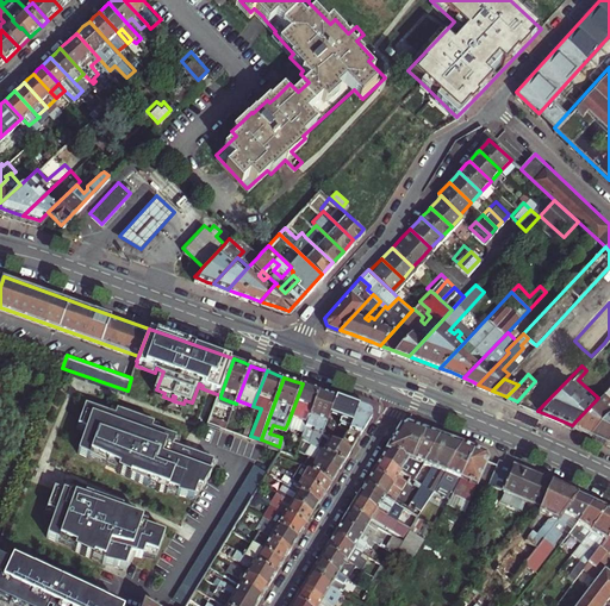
[(287,424),(305,431),(321,391),(312,388),(303,383),(287,424)]
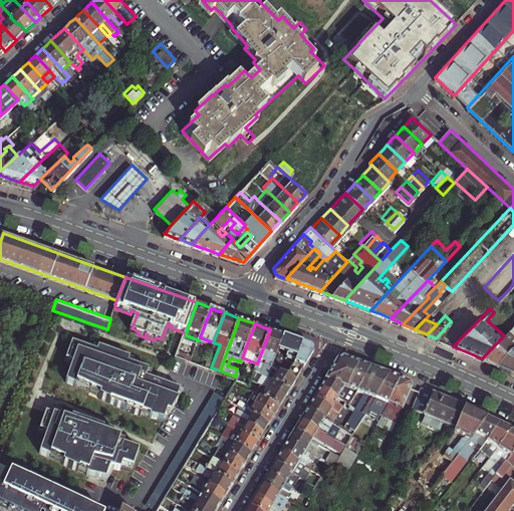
[(513,324),(504,335),(482,358),(492,363),(496,365),(513,345),(513,324)]
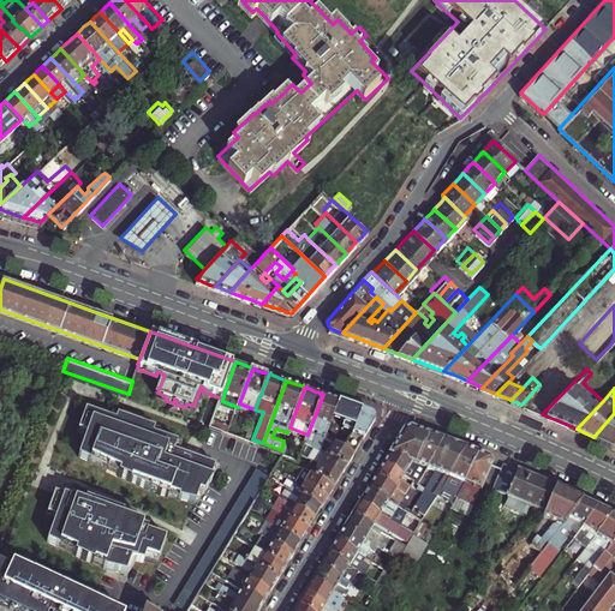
[(323,448),(335,413),(340,400),(332,396),(323,394),(308,435),(306,438),(317,445),(320,447),(323,448)]
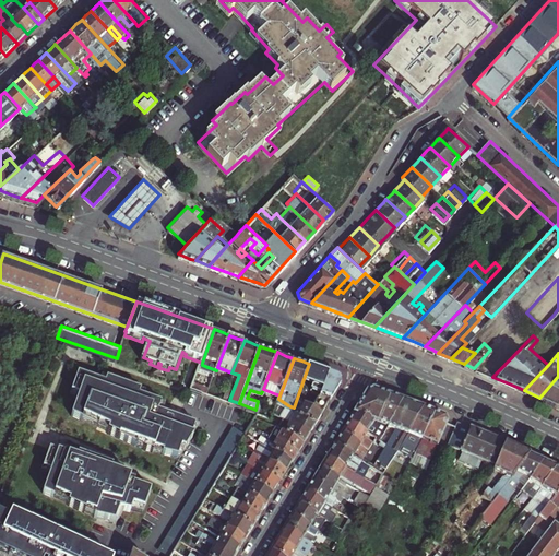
[(313,379),(304,401),(311,405),(311,406),(317,410),(317,409),(323,412),(330,401),(342,381),(339,375),(316,366),(309,364),(305,376),(313,379)]
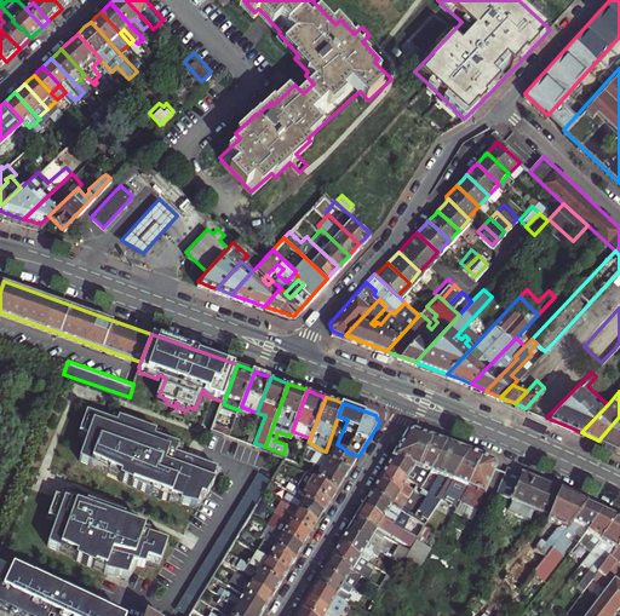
[(182,438),(113,414),(112,419),(86,410),(78,435),(86,438),(79,459),(159,496),(197,506),(220,468),(199,461),(202,452),(179,443),(182,438)]
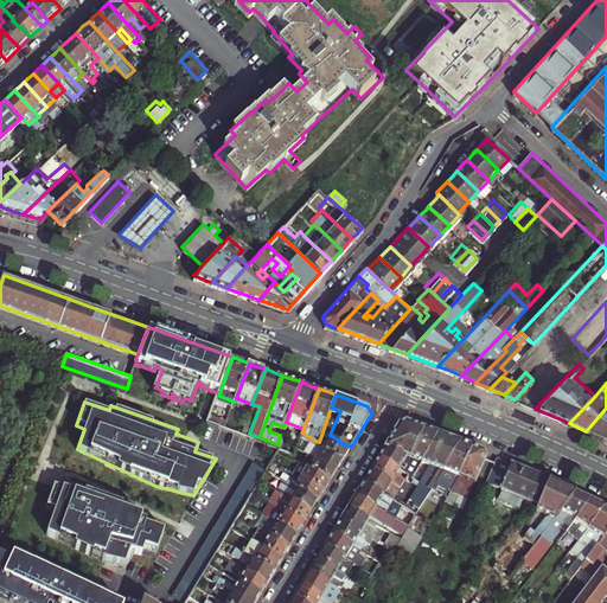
[(598,436),(602,438),(606,434),(606,408),(586,431),(598,436)]
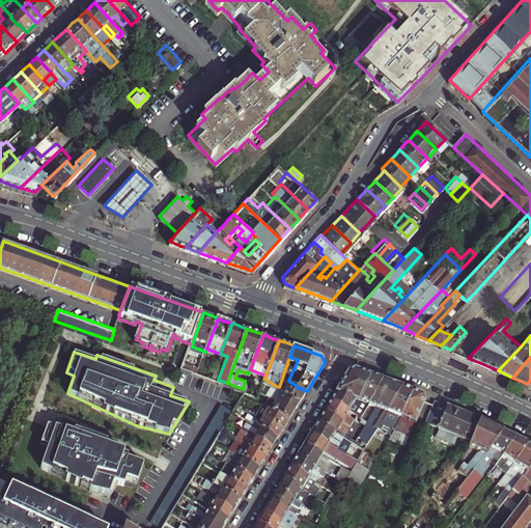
[(199,366),(186,362),(184,367),(197,372),(199,366)]
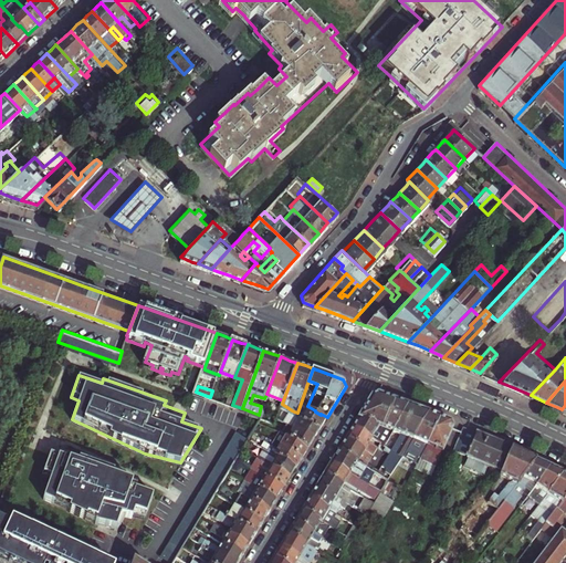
[(353,424),(373,436),(375,433),(396,398),(378,391),(375,393),(370,395),(353,424)]
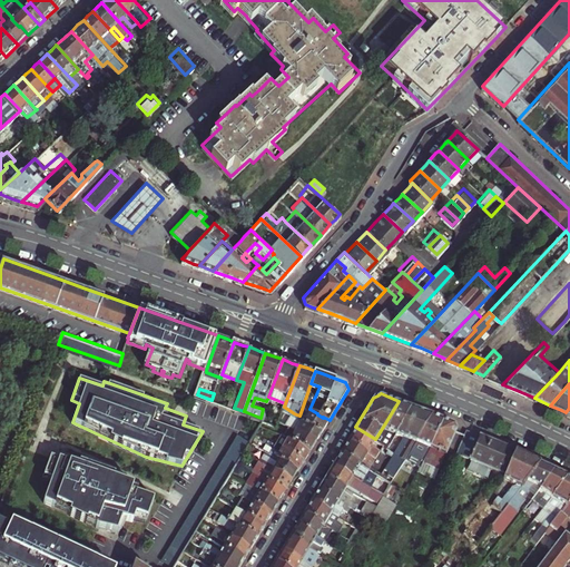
[(391,445),(393,440),(396,433),(413,407),(405,403),(399,401),(377,436),(391,445)]
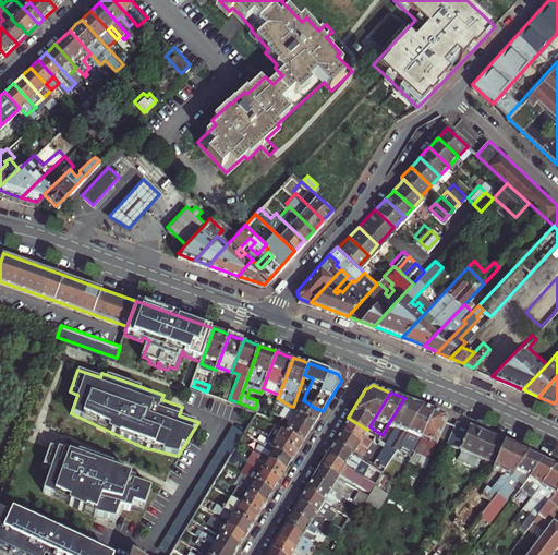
[(414,401),(404,398),(388,424),(401,429),(397,435),(385,454),(391,458),(399,447),(424,406),(414,401)]
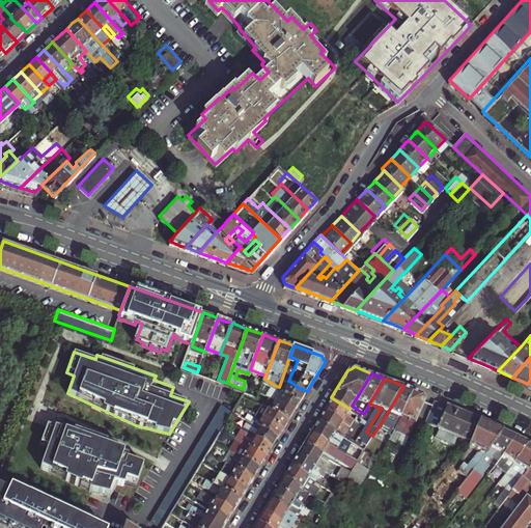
[(296,385),(288,381),(283,390),(301,400),(304,395),(307,391),(301,388),(301,389),(296,386),(296,385)]
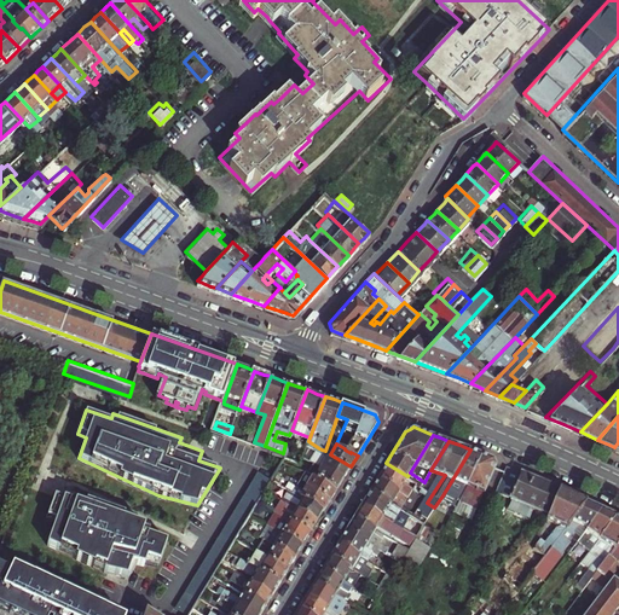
[(322,450),(316,460),(323,465),(330,454),(325,451),(322,450)]
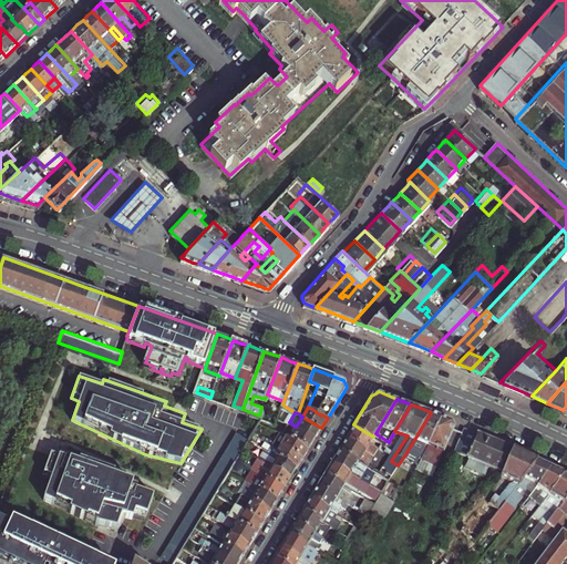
[(405,454),(421,464),(443,417),(436,414),(431,412),(405,454)]
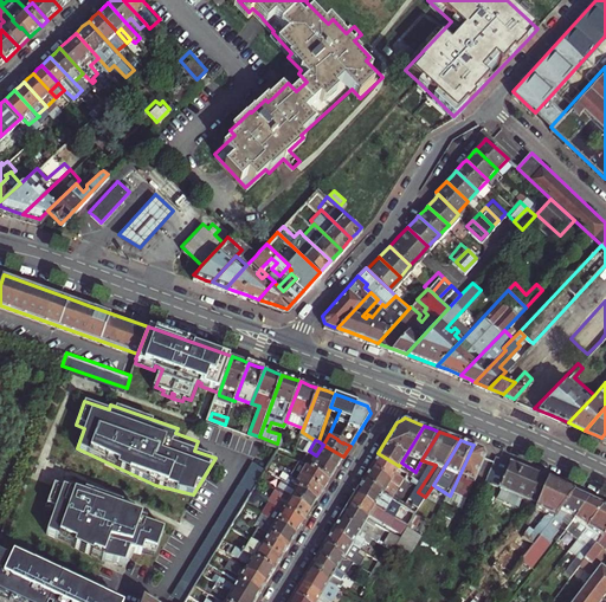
[(316,455),(337,467),(341,461),(343,457),(323,445),(316,455)]
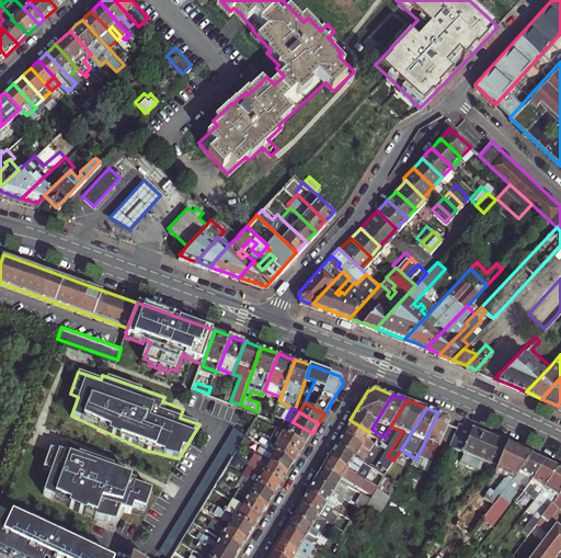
[(443,440),(450,422),(447,416),(438,412),(416,459),(414,464),(428,470),(443,440)]
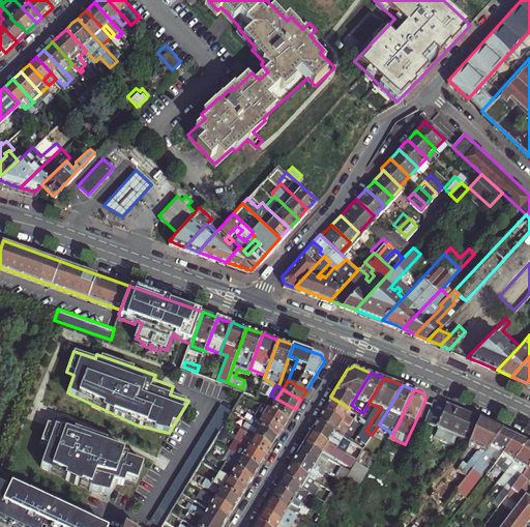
[(347,412),(349,408),(330,397),(326,404),(324,408),(342,419),(351,425),(355,417),(347,412)]
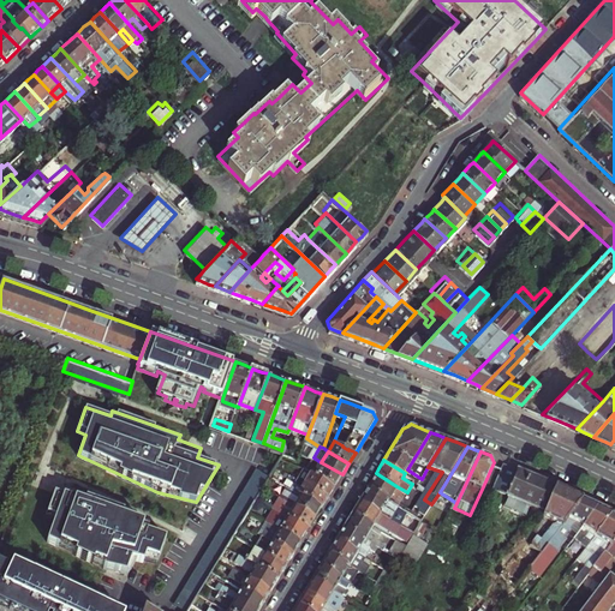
[(342,474),(321,462),(316,472),(335,485),(339,479),(342,474)]
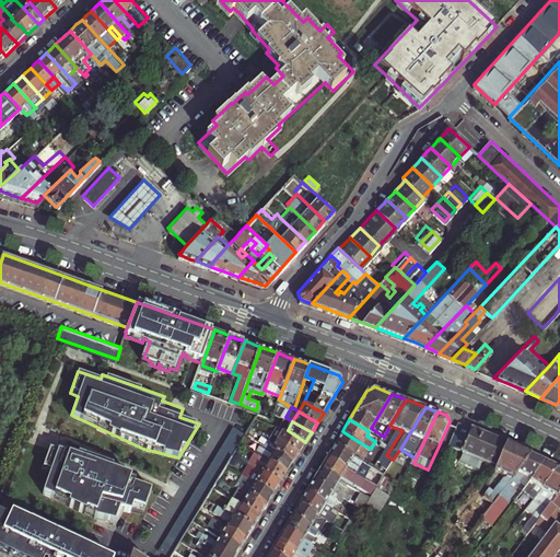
[(506,439),(497,436),(465,422),(455,447),(464,450),(482,457),(496,464),(506,439)]
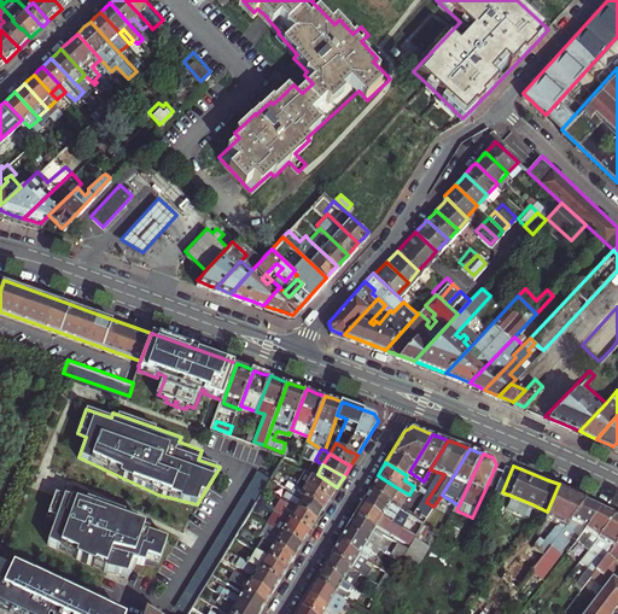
[(334,491),(337,487),(318,474),(315,473),(308,468),(302,479),(331,497),(334,491)]
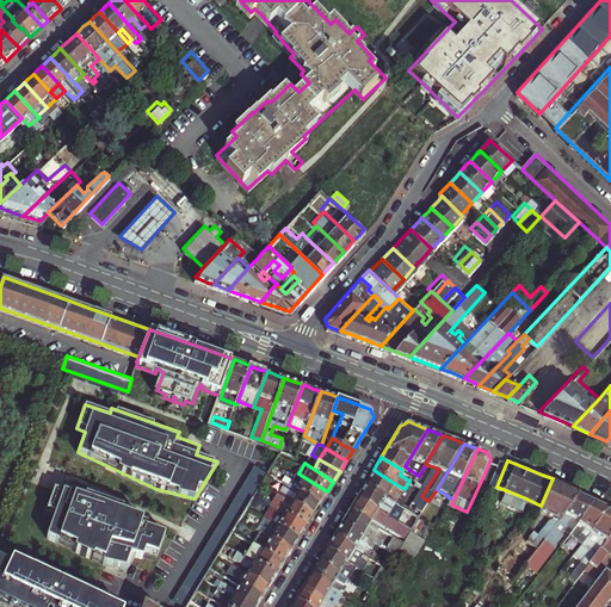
[(187,606),(193,599),(269,474),(253,464),(172,598),(186,606),(187,606)]
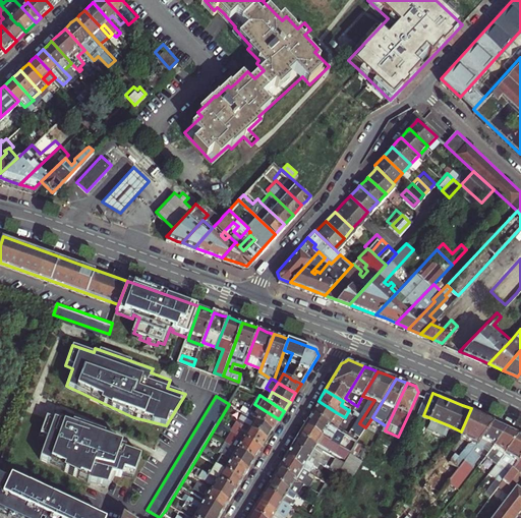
[(370,406),(374,400),(362,396),(359,402),(370,406)]
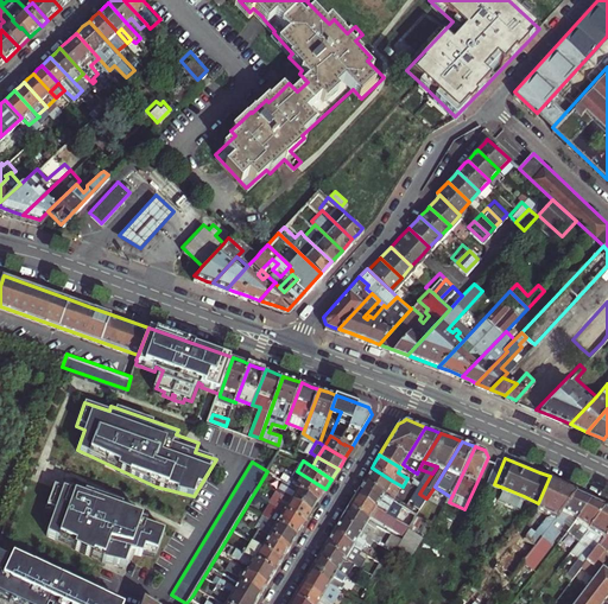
[(392,481),(372,468),(367,475),(363,479),(385,493),(392,481)]
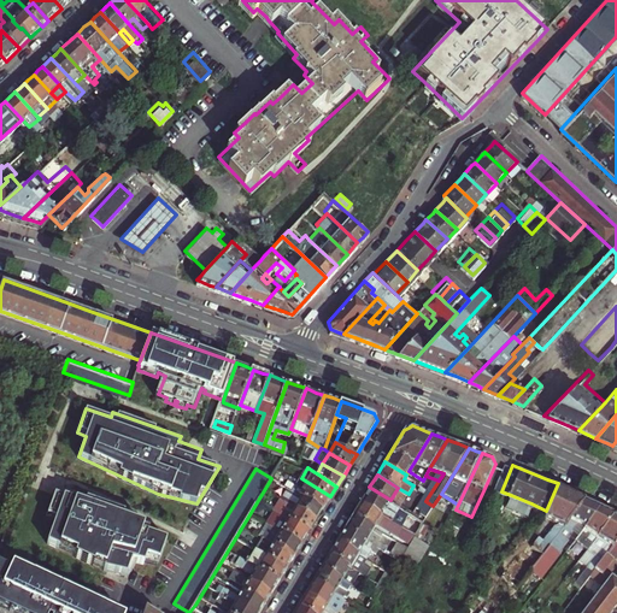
[(289,478),(286,484),(289,485),(324,507),(328,501),(330,496),(301,478),(299,482),(298,484),(289,478)]
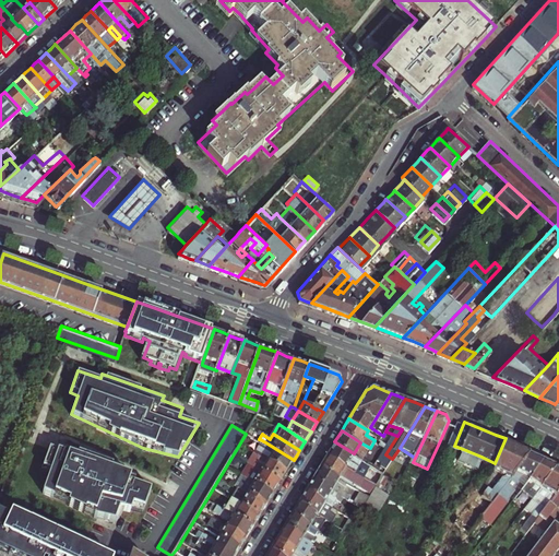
[(512,441),(506,438),(495,463),(494,466),(503,472),(491,488),(488,485),(483,493),(491,500),(531,450),(512,441)]
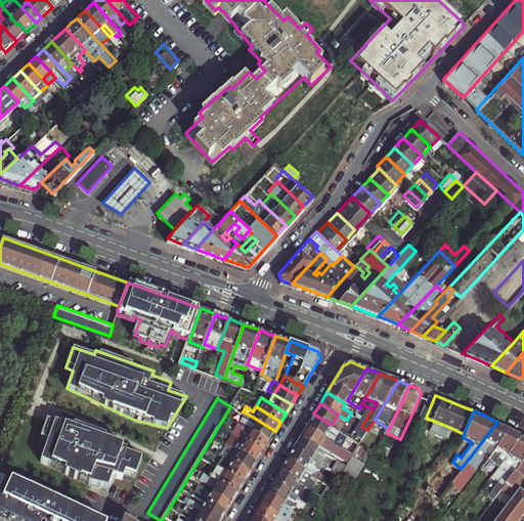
[(275,431),(246,413),(241,422),(270,439),(272,435),(275,431)]
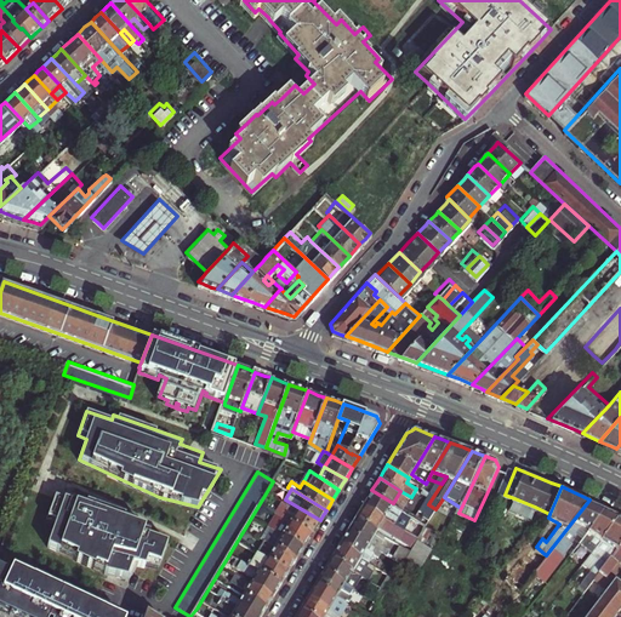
[(393,503),(371,490),(368,498),(364,503),(420,537),(427,525),(404,510),(393,503)]
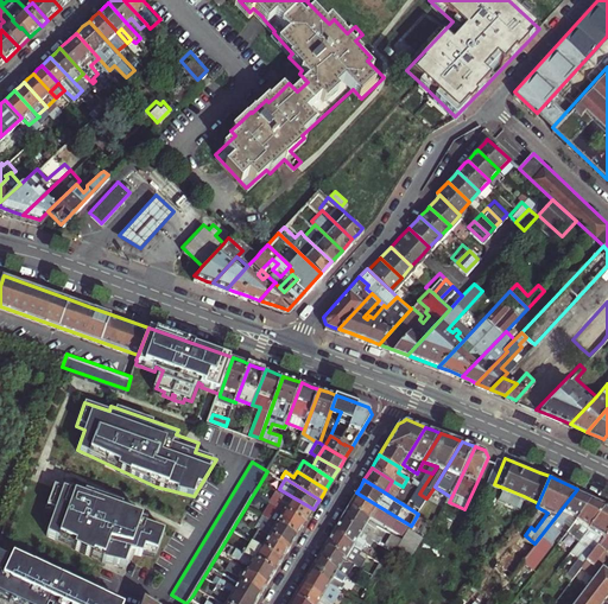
[(403,487),(392,481),(385,493),(396,500),(398,495),(403,487)]
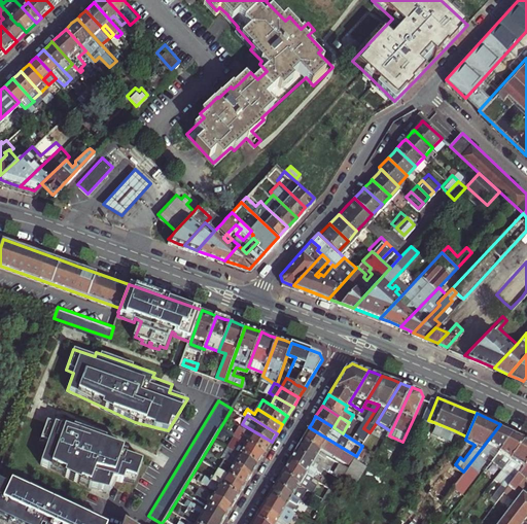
[(110,439),(69,424),(68,428),(46,420),(39,442),(46,445),(40,462),(89,484),(109,490),(116,478),(134,483),(142,459),(126,453),(128,449),(108,442),(110,439)]
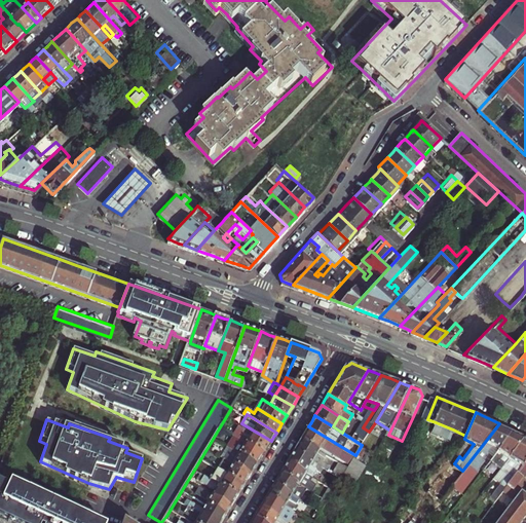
[(268,445),(271,441),(241,423),(240,422),(234,433),(235,434),(265,451),(268,445)]
